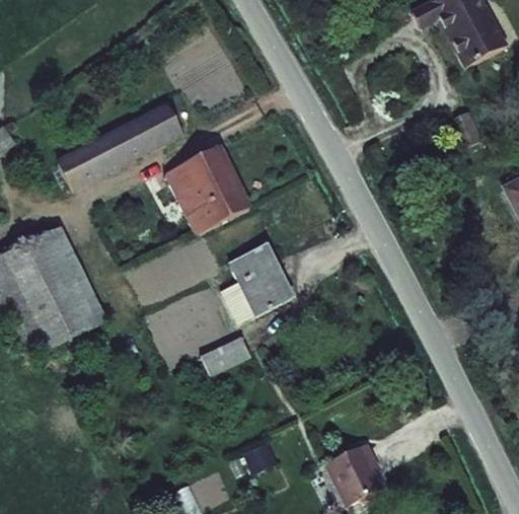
[(426,0),(409,9),(421,29),(437,19),(462,67),(507,44),(483,0),(431,0),(429,1),(428,0),(426,0)]
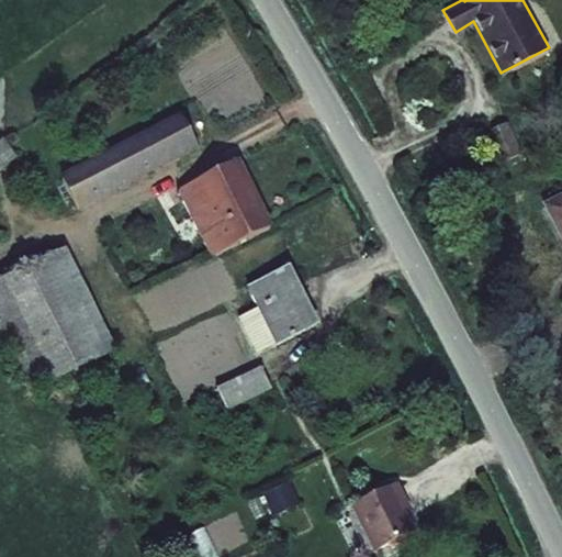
[(180,110),(59,173),(78,207),(199,144),(180,110)]
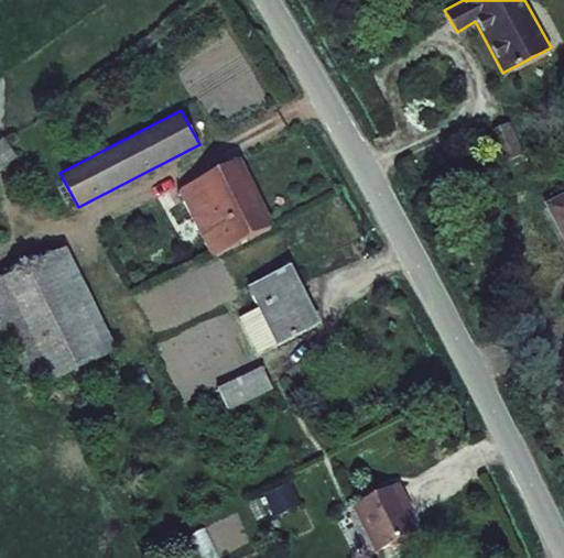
[(503,160),(523,152),(510,120),(490,128),(503,160)]
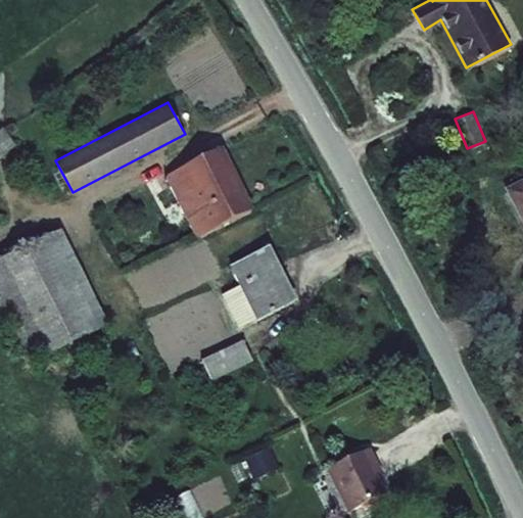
[(0,153),(15,142),(3,125),(0,126),(0,153)]
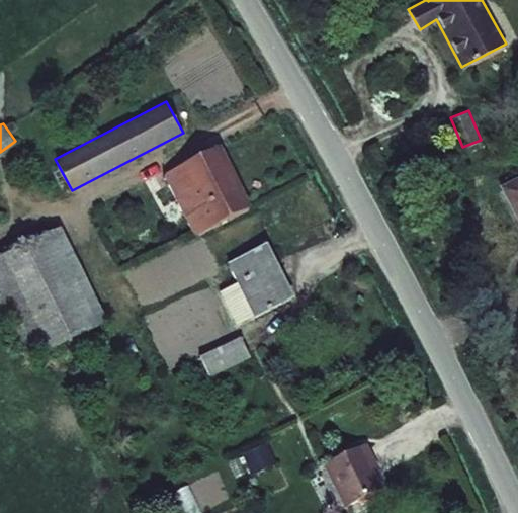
[(163,173),(194,235),(251,206),(220,144),(163,173)]
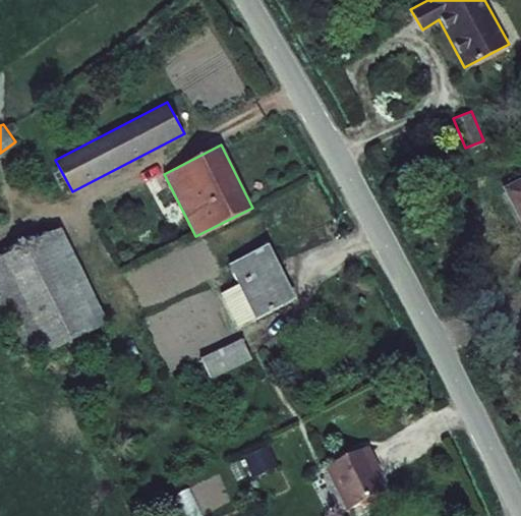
[(520,175),(502,186),(520,222),(520,175)]
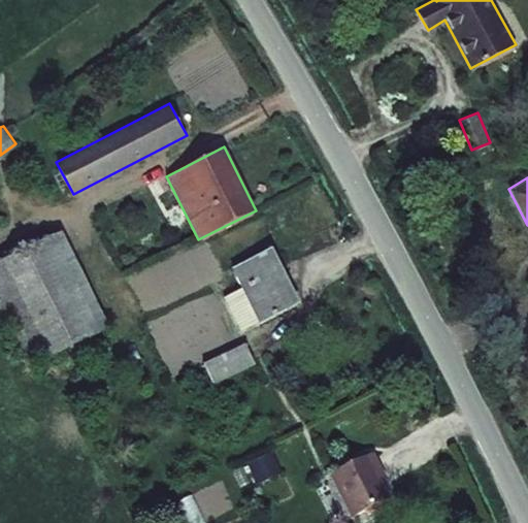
[(0,259),(0,316),(26,368),(110,327),(62,230),(0,259)]
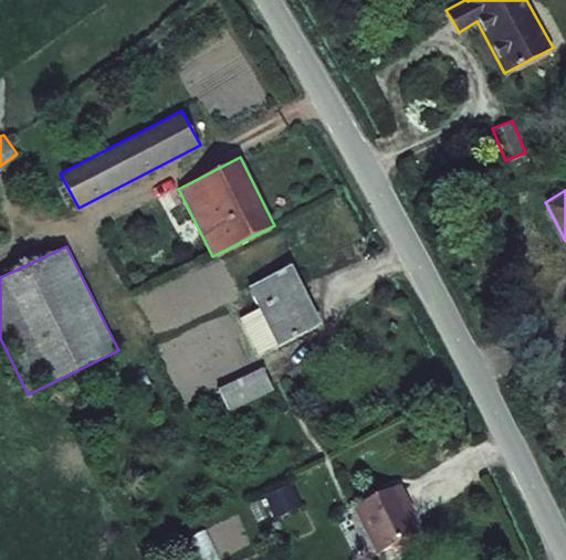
[(322,323),(292,263),(248,285),(260,307),(278,342),(279,345),(322,323)]
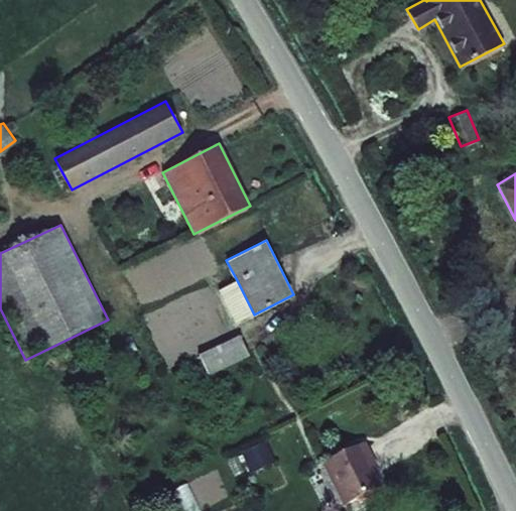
[(253,312),(237,280),(219,289),(235,323),(253,312)]
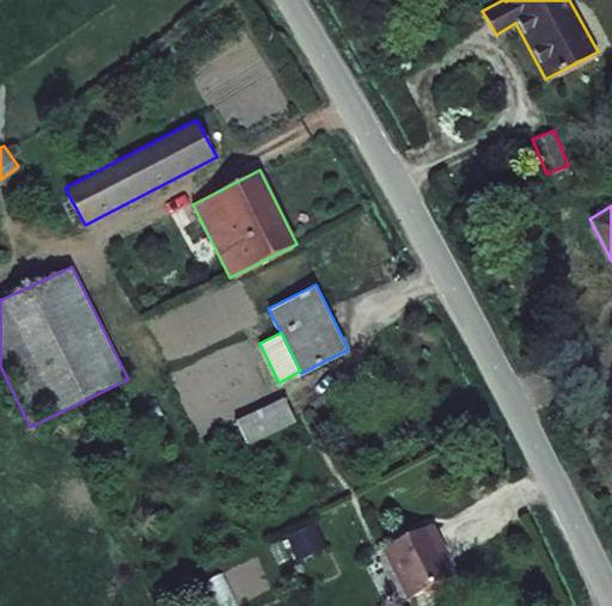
[(294,418),(285,396),(236,418),(248,442),(294,418)]
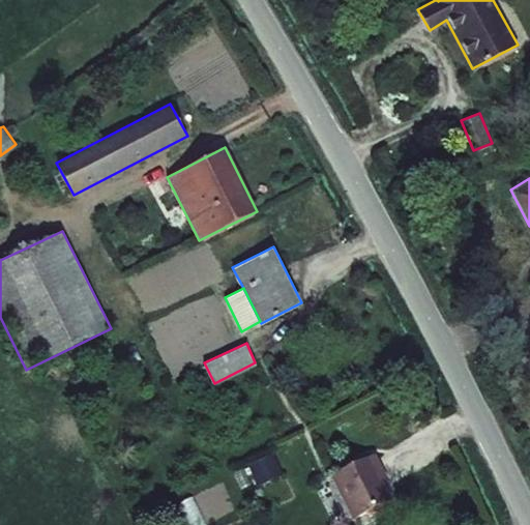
[(274,450),(248,462),(258,484),(284,472),(274,450)]
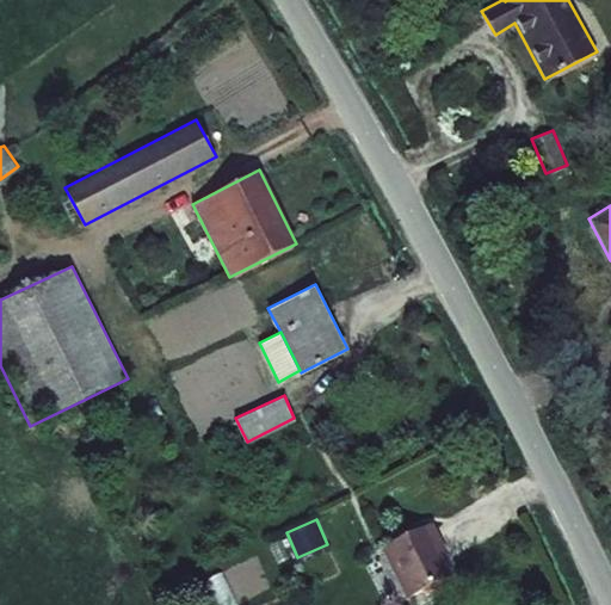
[(382,547),(407,597),(454,574),(442,553),(448,549),(433,522),(382,547)]
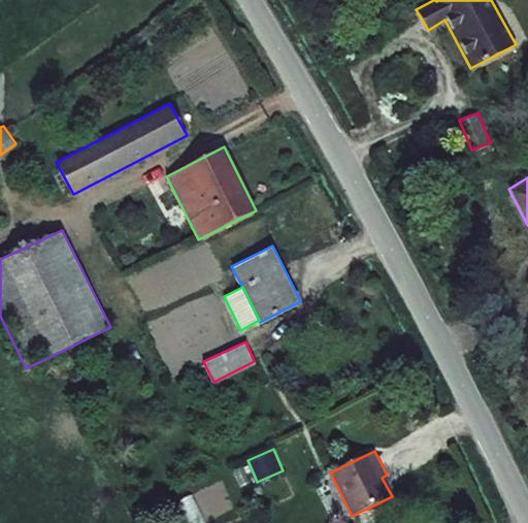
[(242,464),(234,468),(240,483),(249,479),(242,464)]
